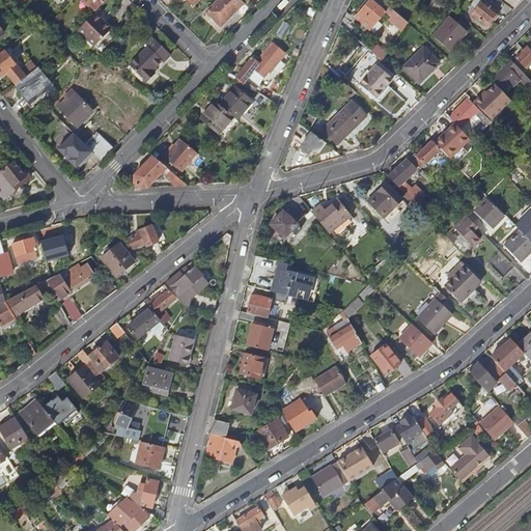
[(6,0),(3,3),(14,18),(22,11),(21,10),(10,0),(6,0)]
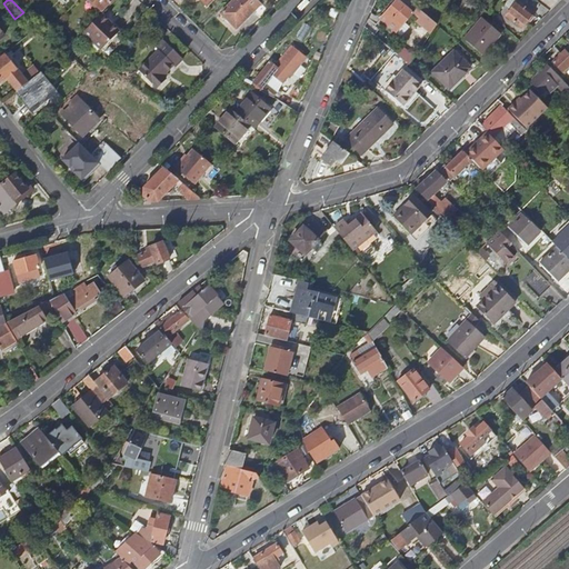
[(89,0),(102,13),(115,0),(89,0)]
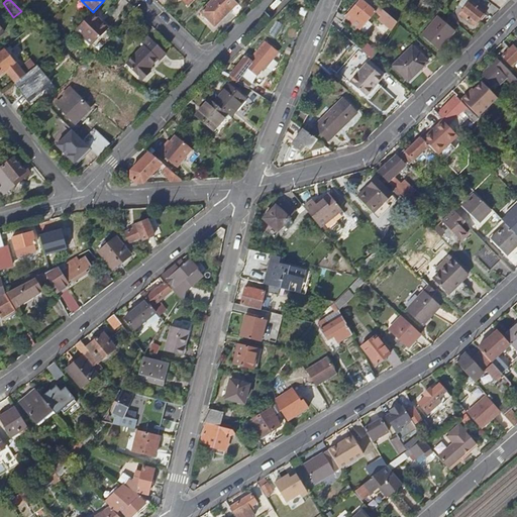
[(213,0),(201,12),(215,26),(230,10),(228,9),(236,1),(234,0),(213,0)]
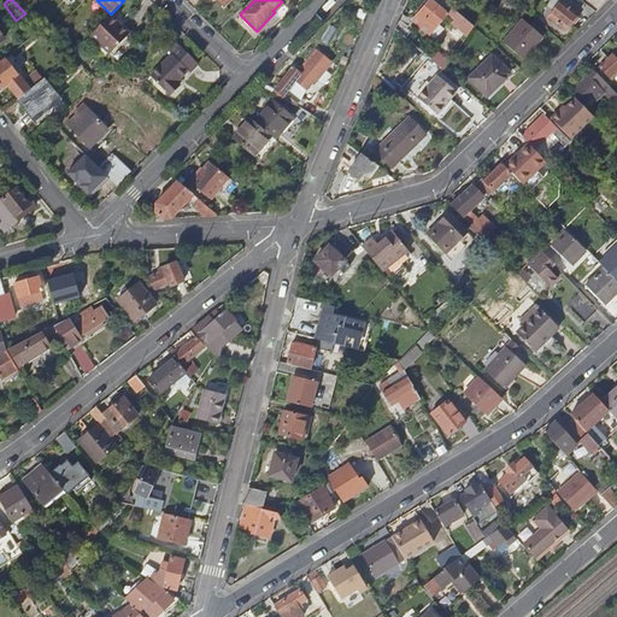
[(442,0),(430,0),(413,21),(432,35),(450,15),(456,19),(453,23),(468,36),(475,27),(442,0)]
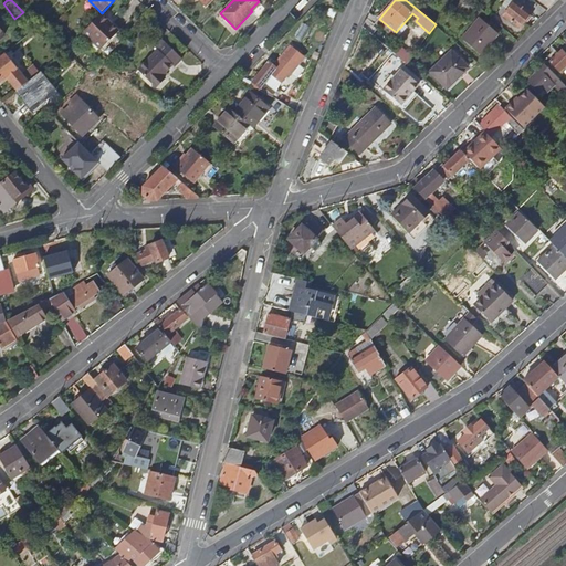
[(465,0),(463,4),(473,13),(479,7),(470,0),(465,0)]
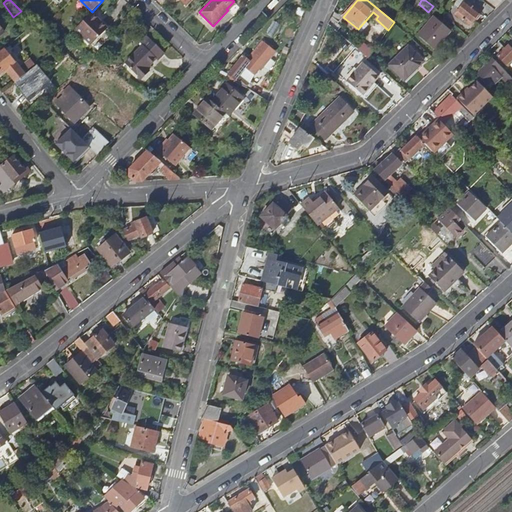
[(505,0),(482,0),(483,1),(495,11),(506,0),(505,0)]
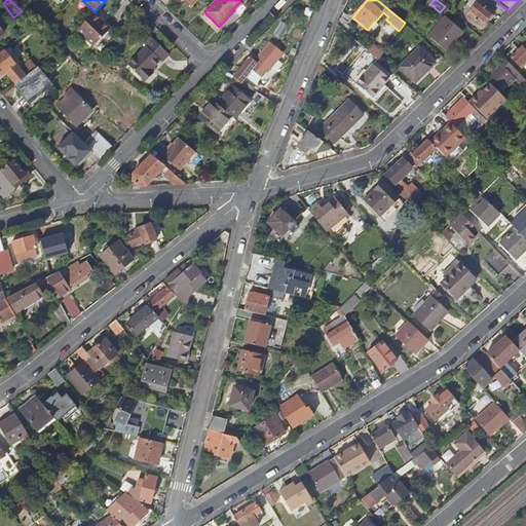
[(479,1),(468,14),(482,26),(487,19),(491,22),(495,16),(492,13),(493,11),(479,1)]
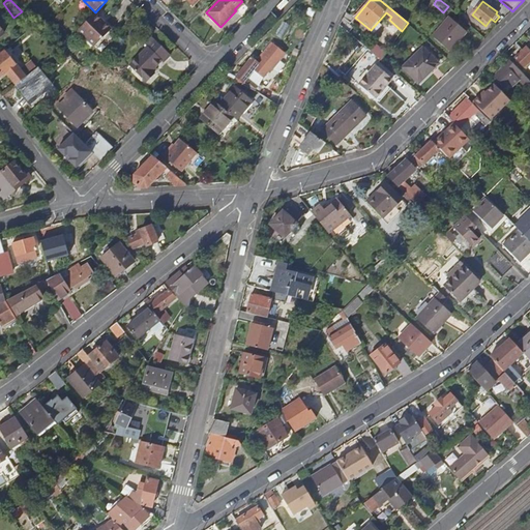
[(77,30),(91,46),(109,29),(94,13),(77,30)]
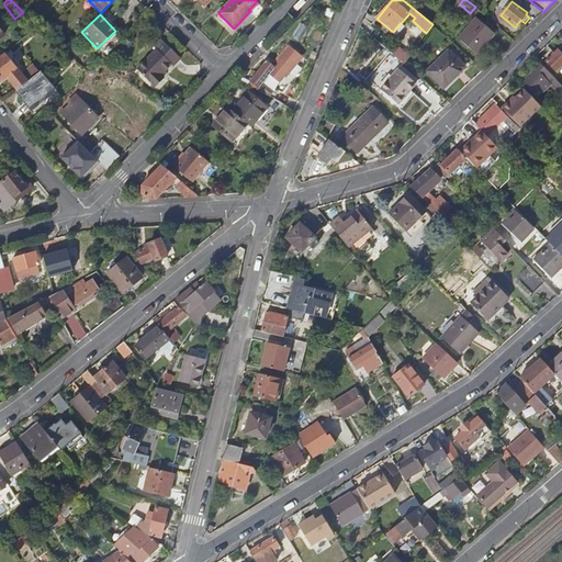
[(480,20),(461,41),(476,53),(494,32),(480,20)]
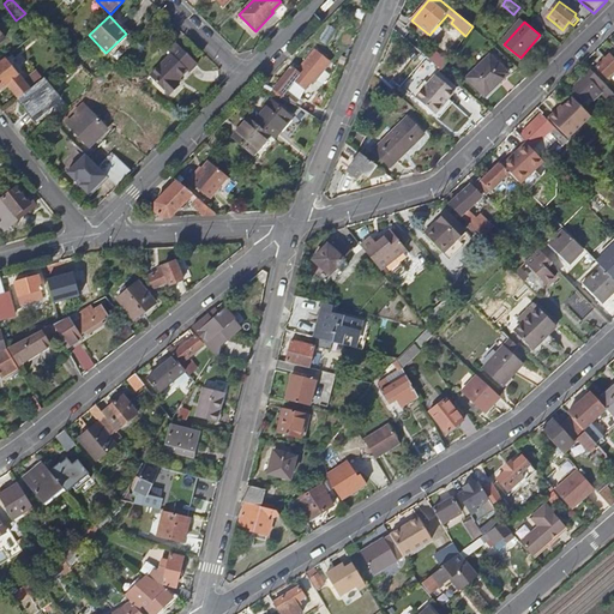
[(421,52),(433,62),(441,54),(428,42),(421,52)]
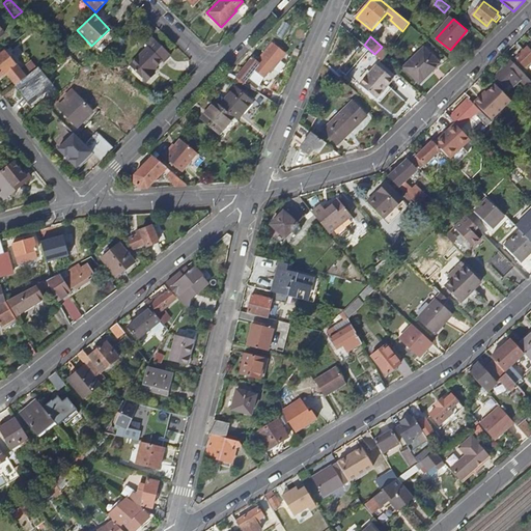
[(171,56),(152,37),(145,45),(147,48),(130,66),(146,83),(155,75),(151,72),(162,61),(164,63),(171,56)]
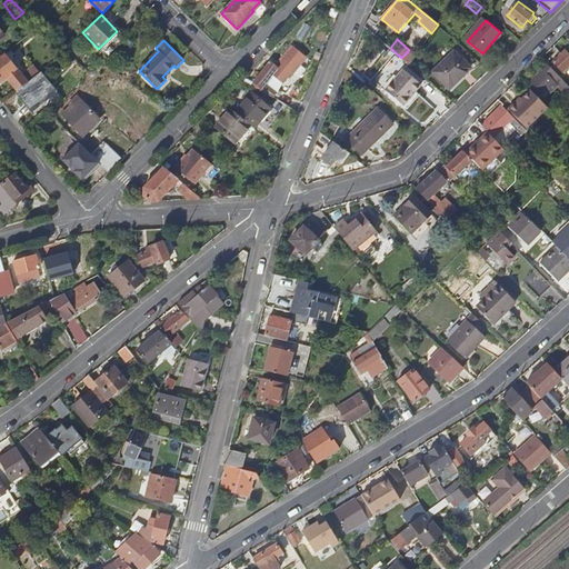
[(120,43),(105,61),(109,65),(123,47),(120,43)]
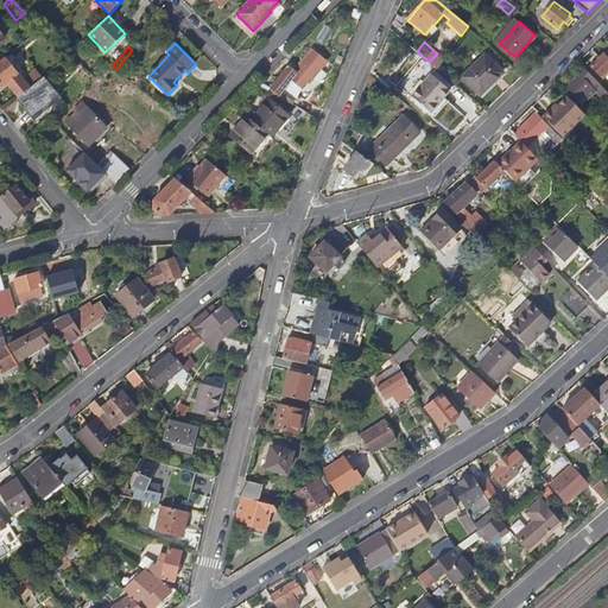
[(268,92),(278,96),(291,80),(303,89),(308,83),(310,84),(328,62),(312,49),(295,71),(290,67),(268,92)]
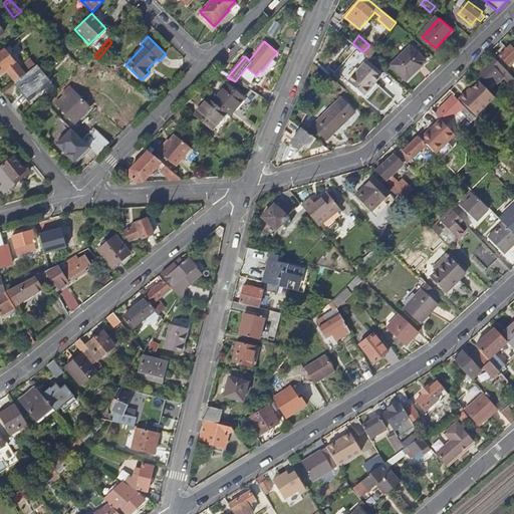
[(0,53),(0,74),(2,77),(8,71),(16,81),(25,74),(8,53),(13,50),(8,45),(4,48),(5,50),(0,53)]
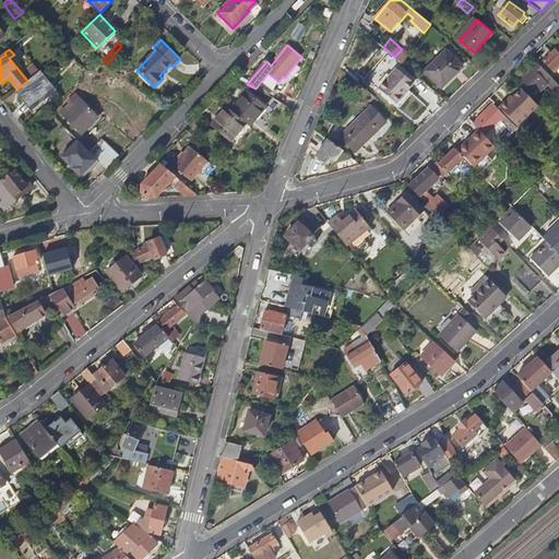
[(555,49),(543,61),(552,71),(558,64),(558,54),(555,49)]
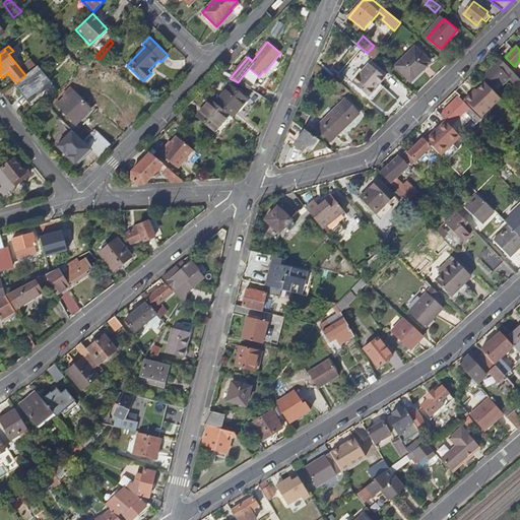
[(416,47),(397,66),(411,81),(432,62),(416,47)]
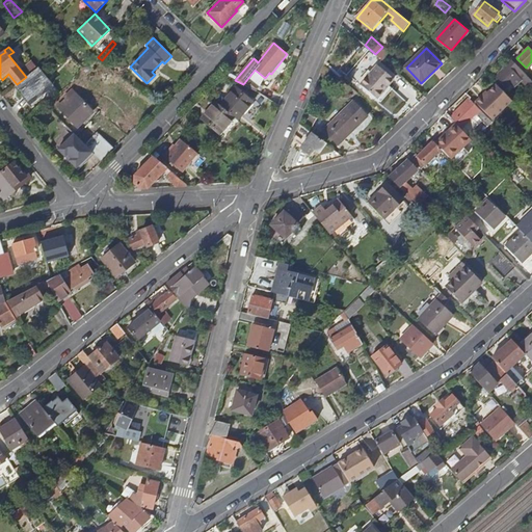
[(375,61),(357,81),(375,97),(393,76),(375,61)]
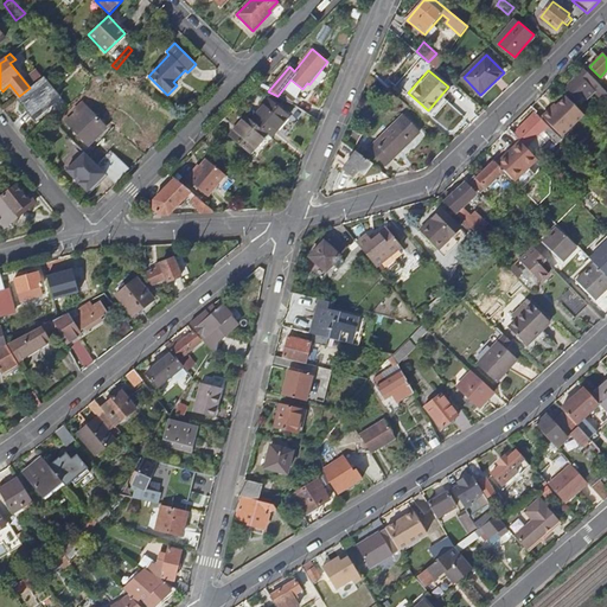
[(606,93),(585,70),(566,88),(579,101),(583,96),(586,100),(594,93),(604,102),(606,97),(606,93)]
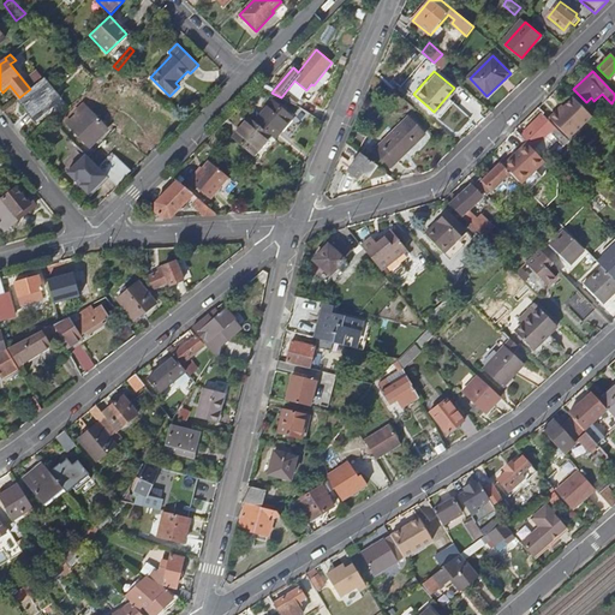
[(37,75),(28,82),(33,88),(41,81),(37,75)]
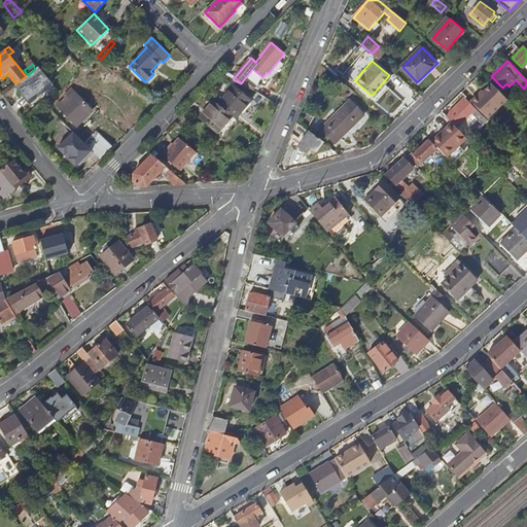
[(16,83),(31,102),(50,85),(36,68),(35,69),(28,75),(26,76),(16,83)]
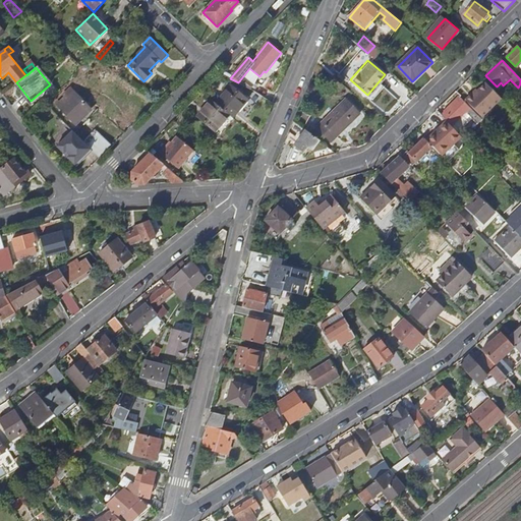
[(244,78),(240,83),(250,90),(253,87),(244,78)]
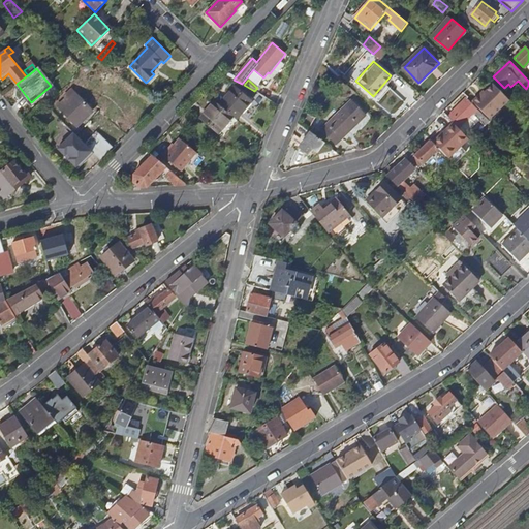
[(478,95),(472,101),(490,120),(509,100),(494,84),(480,97),(478,95)]
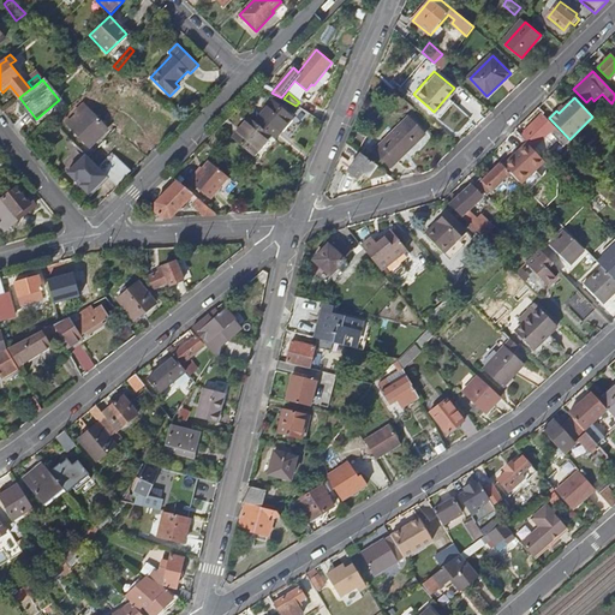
[(274,102),(256,123),(272,136),(275,138),(292,118),(274,102)]
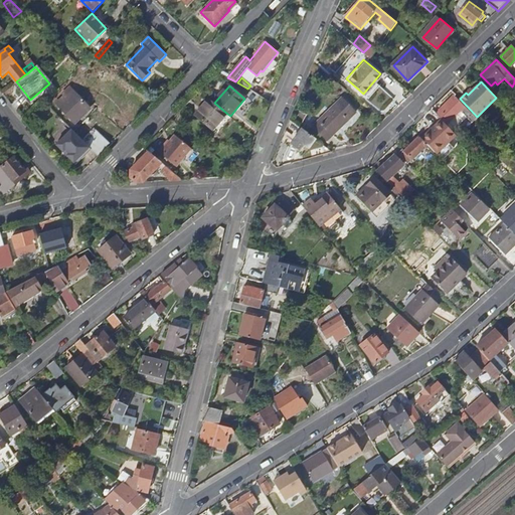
[(82,100),(70,88),(63,94),(65,96),(56,105),(69,118),(69,117),(72,120),(79,113),(77,110),(84,103),(81,101),(82,100)]
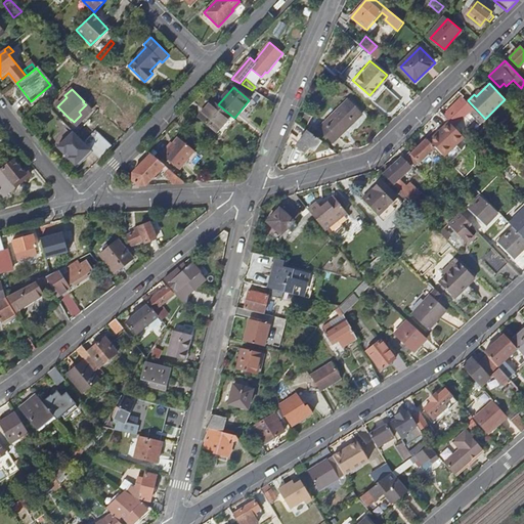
[(449,121),(461,133),(468,127),(470,128),(471,127),(478,133),(484,130),(490,124),(485,119),(468,100),(463,95),(447,111),(448,114),(445,117),(449,121)]
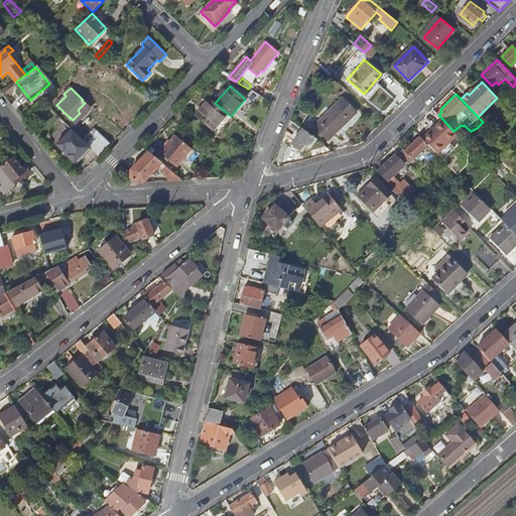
[(343,98),(314,126),(329,141),(357,113),(343,98)]
